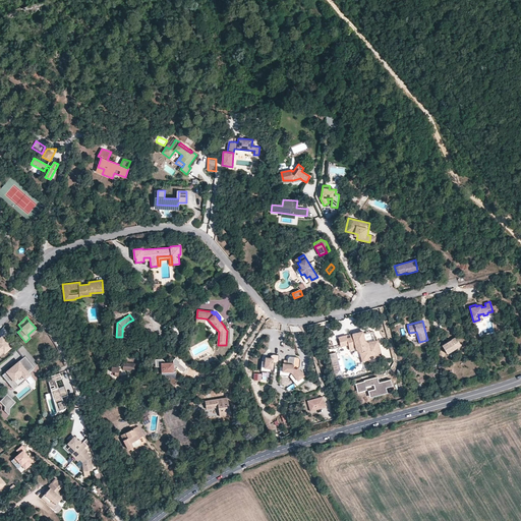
[(180,333),(173,324),(169,327),(176,336),(180,333)]
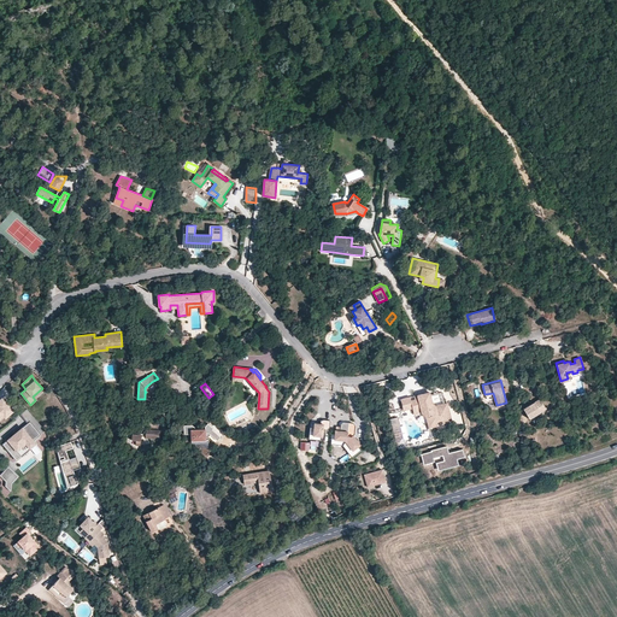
[(452,421),(447,401),(435,405),(432,400),(429,391),(423,392),(416,394),(413,395),(413,399),(410,399),(410,395),(400,398),(403,410),(412,407),(413,413),(421,411),(425,417),(428,427),(438,424),(436,421),(441,419),(442,423),(452,421)]
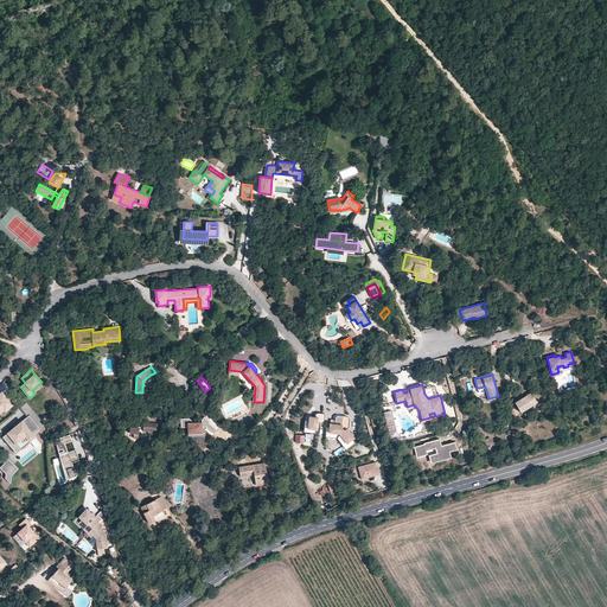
[(537,400),(530,390),(513,400),(521,410),(537,400)]
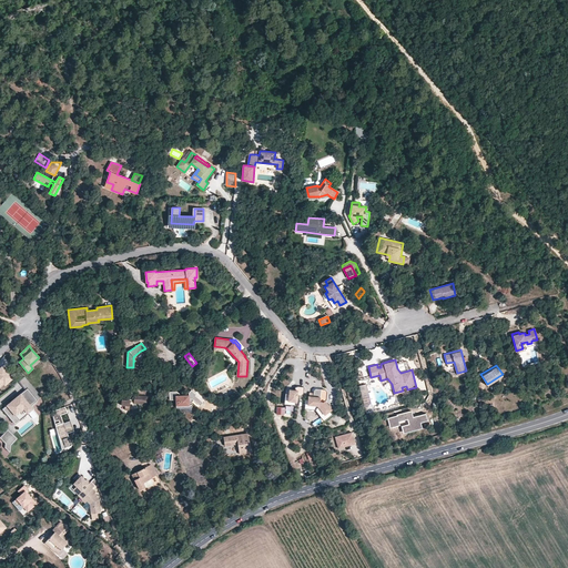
[(4,384),(12,377),(3,366),(0,368),(0,385),(3,383),(4,384)]
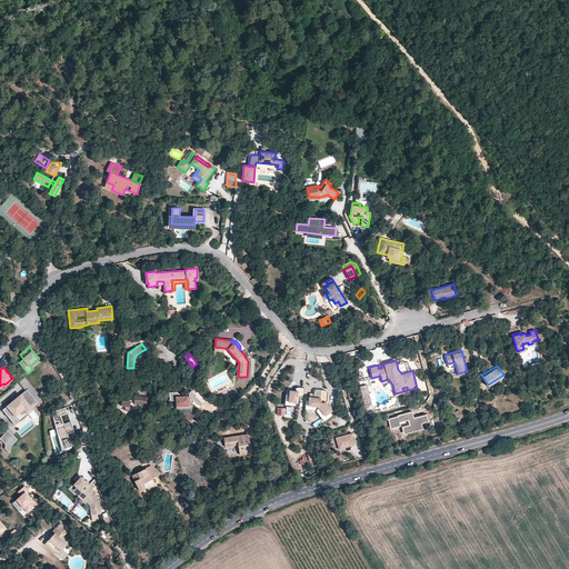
[(41,397),(25,377),(19,381),(26,390),(28,389),(37,400),(41,397)]
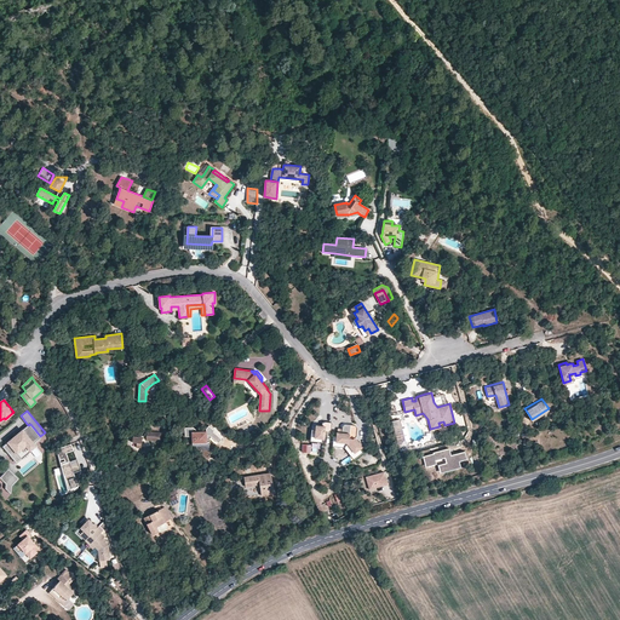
[(406,442),(400,419),(391,422),(400,452),(412,448),(406,442)]
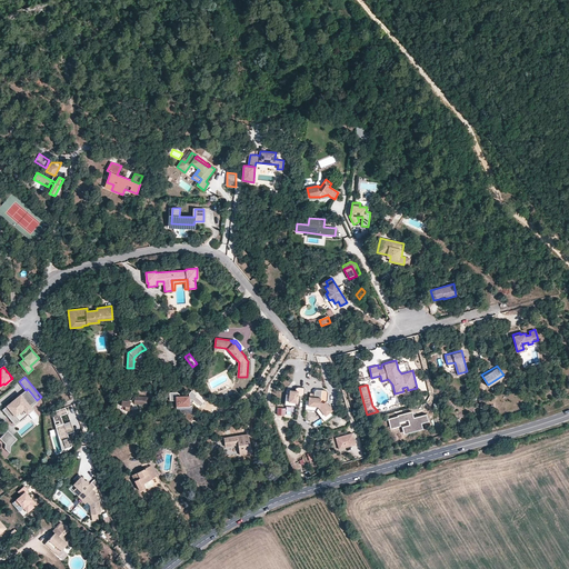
[(301,395),(303,392),(303,386),(298,386),(296,387),(295,389),(289,389),(289,392),(288,400),(296,401),(297,401),(297,397),(298,393),(299,395),(301,395)]
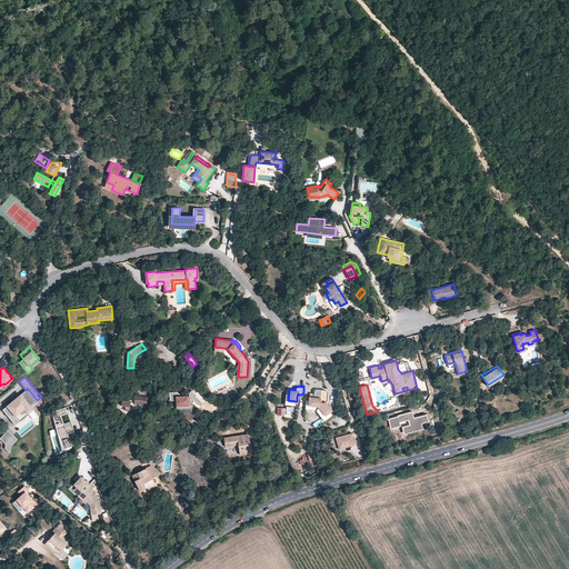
[(327,395),(327,391),(326,389),(316,388),(313,390),(313,396),(308,395),(308,399),(308,405),(318,406),(320,401),(321,395),(327,395)]
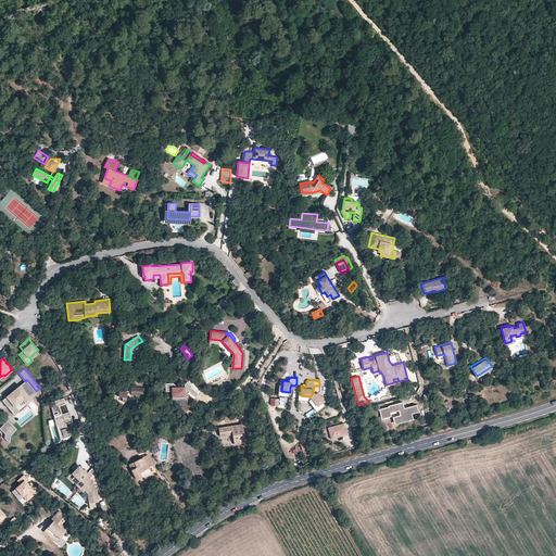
[(32,400),(29,396),(36,391),(27,380),(25,381),(2,401),(14,415),(20,411),(19,409),(26,404),(26,405),(32,400)]
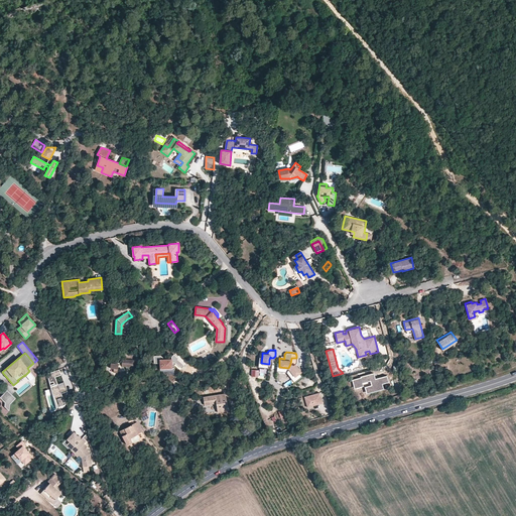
[(261,363),(262,356),(259,356),(258,366),(268,367),(268,364),(261,363)]
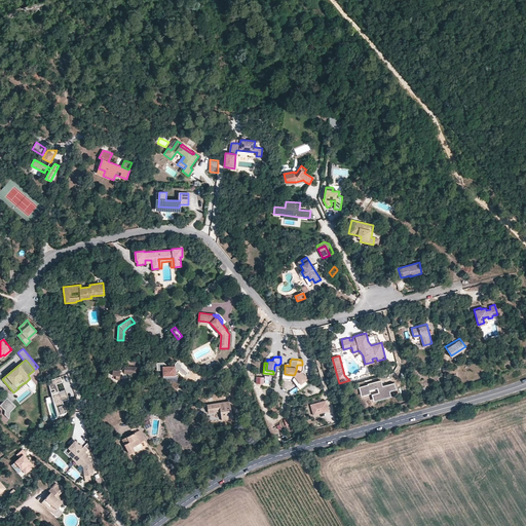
[(307,378),(301,370),(302,369),(302,365),(297,365),(296,371),(294,375),(300,382),(305,379),(307,378)]
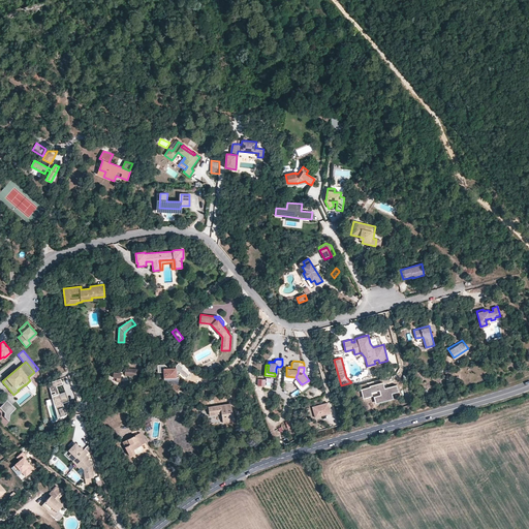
[(137,376),(137,369),(125,368),(125,375),(137,376)]
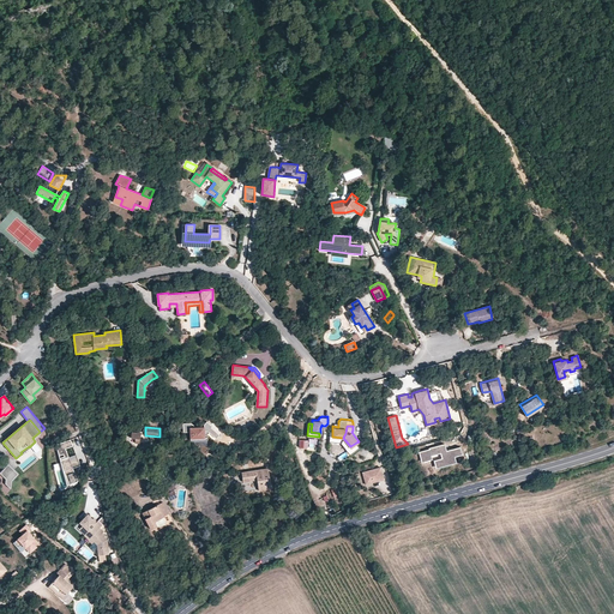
[(204,431),(204,427),(191,428),(191,438),(208,438),(208,434),(209,432),(208,431),(204,431)]
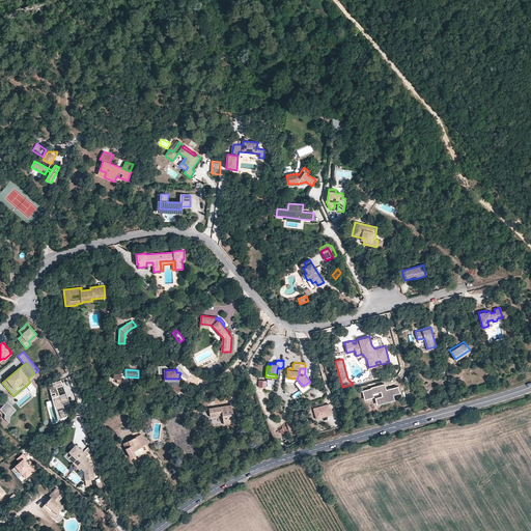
[(295,382),(297,379),(287,378),(287,372),(285,372),(284,381),(295,382)]
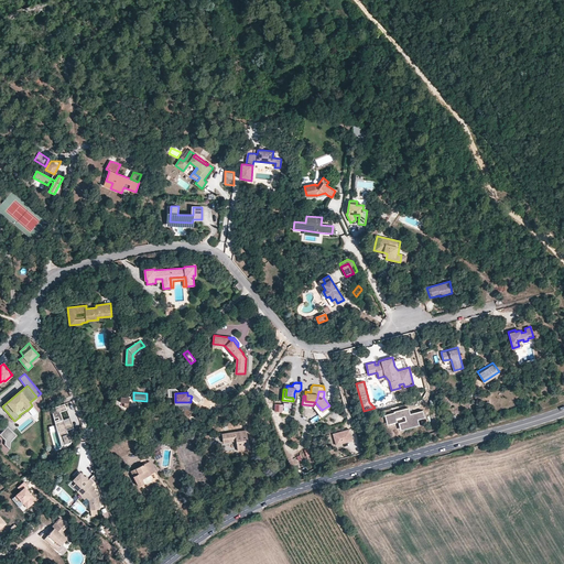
[(128,408),(129,398),(121,397),(120,402),(125,403),(123,407),(128,408)]
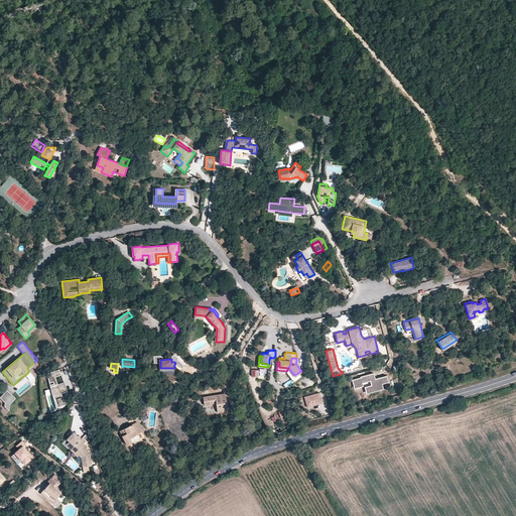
[(294,375),(288,368),(286,371),(294,381),(301,376),(299,372),(294,375)]
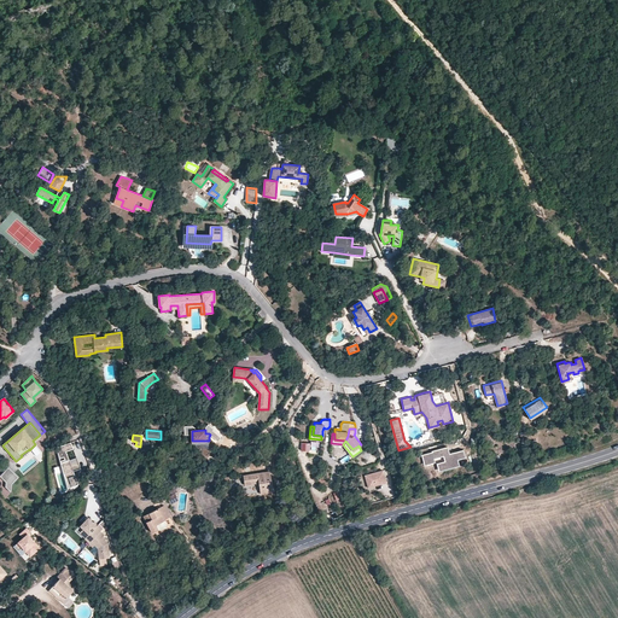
[(69,460),(66,452),(74,449),(71,442),(57,448),(68,489),(79,484),(74,471),(81,468),(76,458),(69,460)]
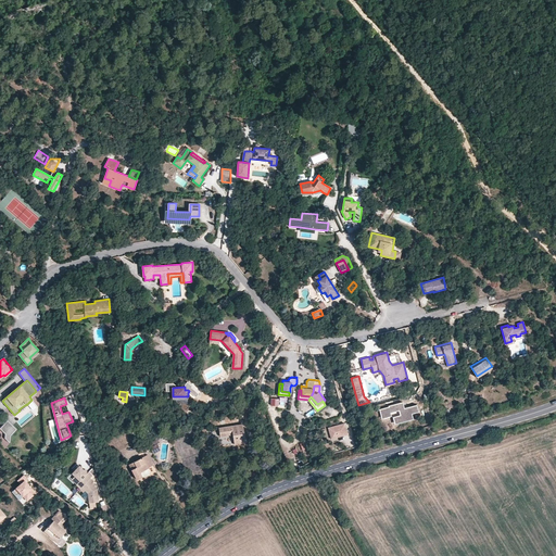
[(405,402),(380,409),(383,421),(393,418),(392,414),(401,412),(402,417),(396,418),(397,424),(414,419),(412,413),(419,411),(418,407),(407,411),(405,402)]
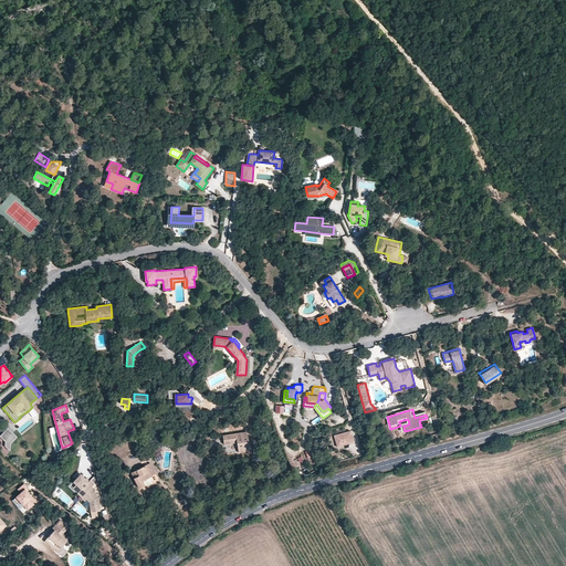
[(13,433),(8,428),(0,436),(6,441),(13,433)]
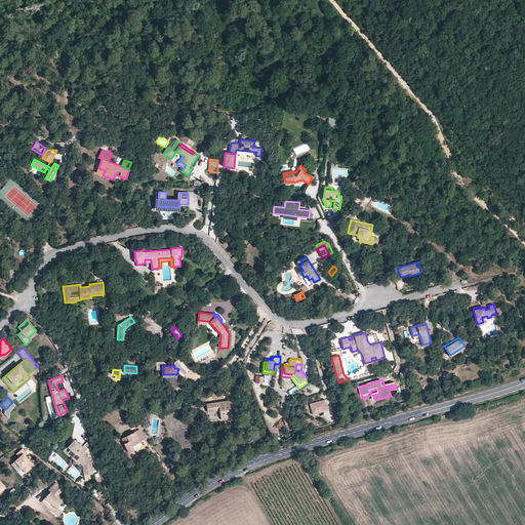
[(232,418),(229,400),(206,404),(207,412),(219,410),(221,419),(232,418)]
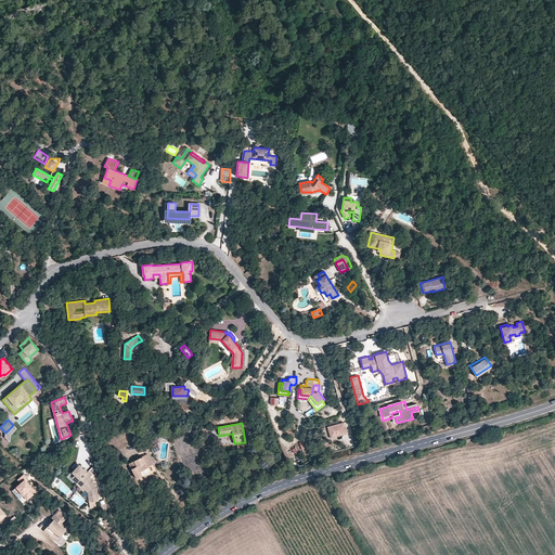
[(347,434),(344,423),(327,427),(331,438),(347,434)]
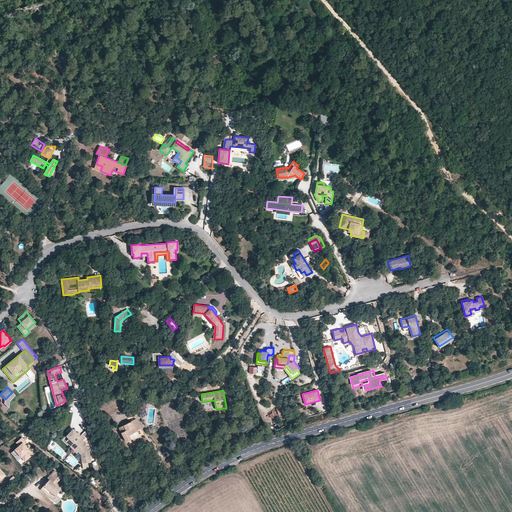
[(10,401),(15,395),(12,392),(5,399),(5,403),(9,407),(10,401)]
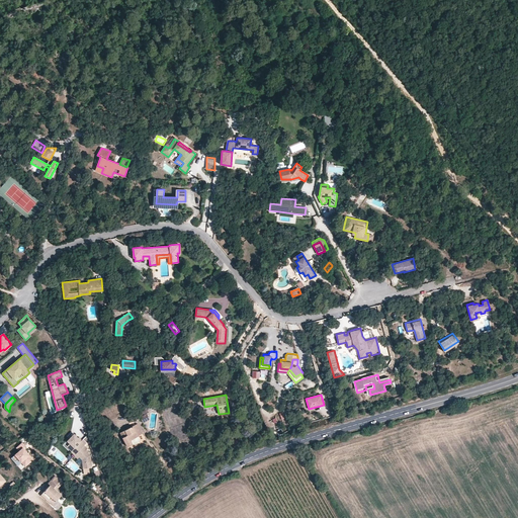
[(115,405),(107,409),(111,417),(119,413),(115,405)]
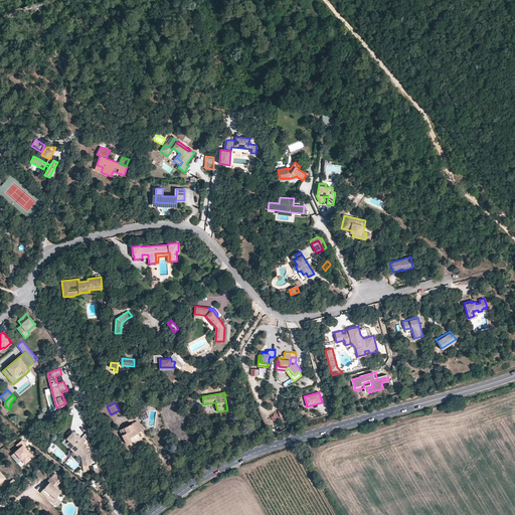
[(148,410),(147,407),(148,407),(147,404),(137,409),(139,414),(146,410),(146,411),(148,410)]
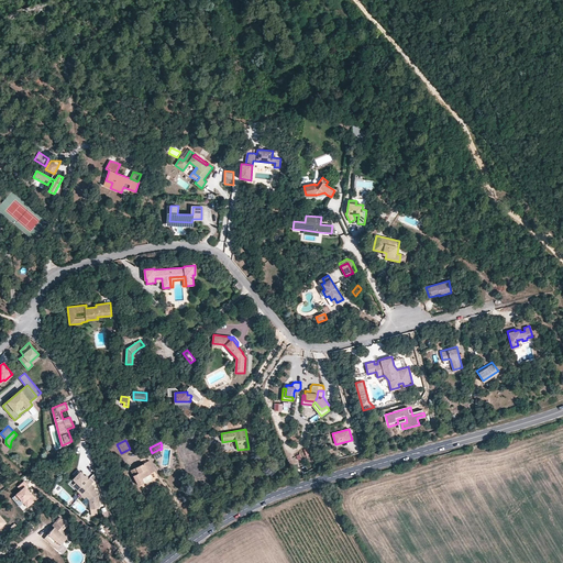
[(159,450),(159,449),(152,453),(155,460),(163,455),(159,450)]
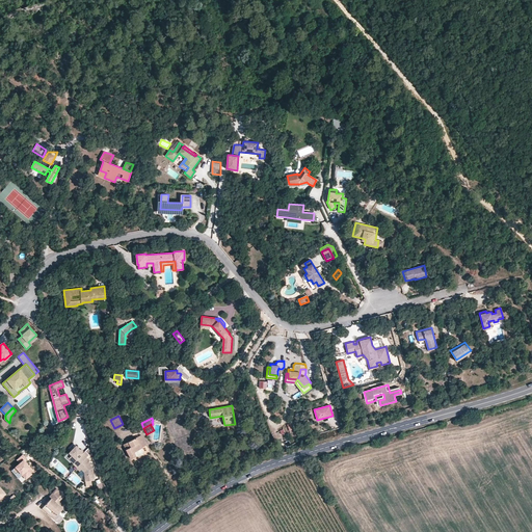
[(141,448),(147,446),(141,435),(124,445),(131,459),(136,456),(138,457),(143,454),(143,452),(141,448)]
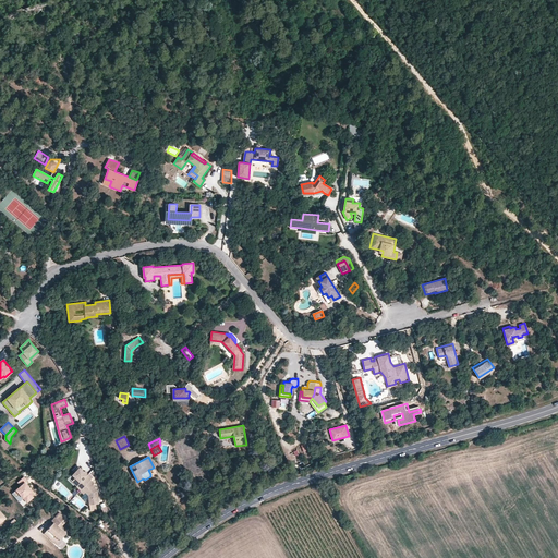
[(299,469),(298,463),(295,464),(295,462),(290,463),(292,471),(299,469)]
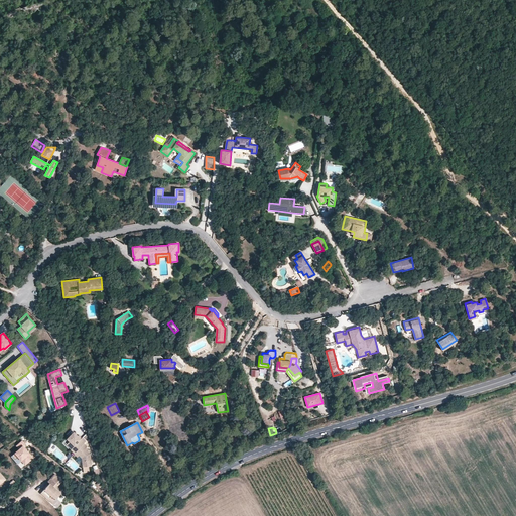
[(86,441),(83,437),(81,438),(74,431),(67,439),(70,441),(74,446),(71,449),(75,454),(84,443),(86,441)]
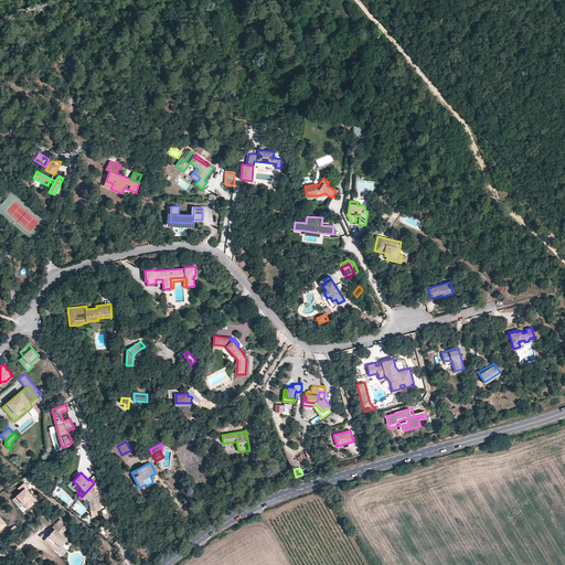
[(100,510),(99,497),(95,493),(94,491),(94,490),(95,489),(92,486),(82,497),(81,497),(85,500),(86,498),(89,501),(91,511),(100,510)]
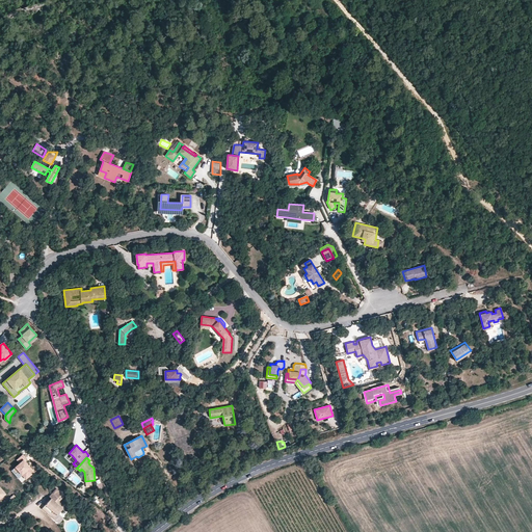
[(33,471),(24,460),(10,471),(22,484),(27,479),(25,477),(33,471)]
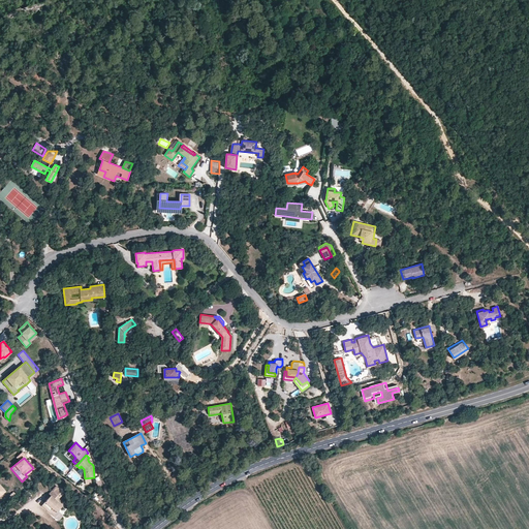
[(57,500),(64,492),(57,486),(49,494),(51,495),(45,501),(53,508),(49,512),(53,516),(63,505),(57,500)]
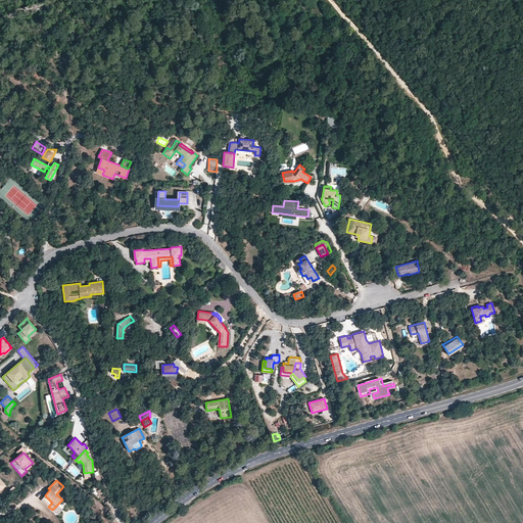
[(52,503),(45,495),(41,500),(48,507),(52,503)]
